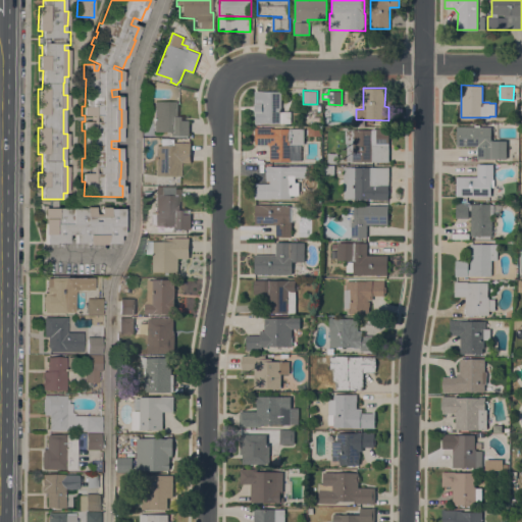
[(281,91),(281,111),(291,111),(291,123),(261,122),(261,123),(255,123),(256,91),(260,91),(281,91)]
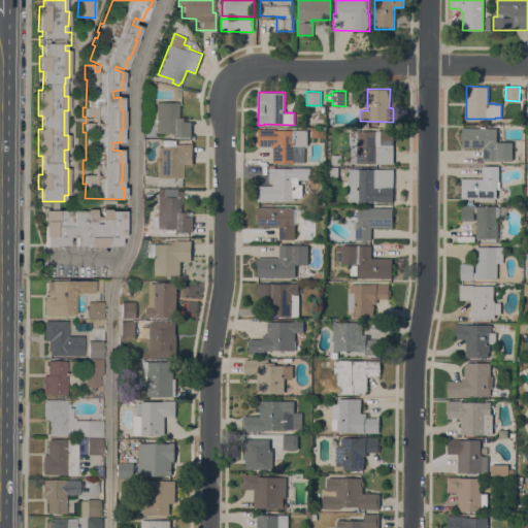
[(156,132),(147,132),(147,122),(155,122),(155,102),(180,102),(180,117),(192,117),(191,136),(174,136),(174,134),(155,133),(156,132)]
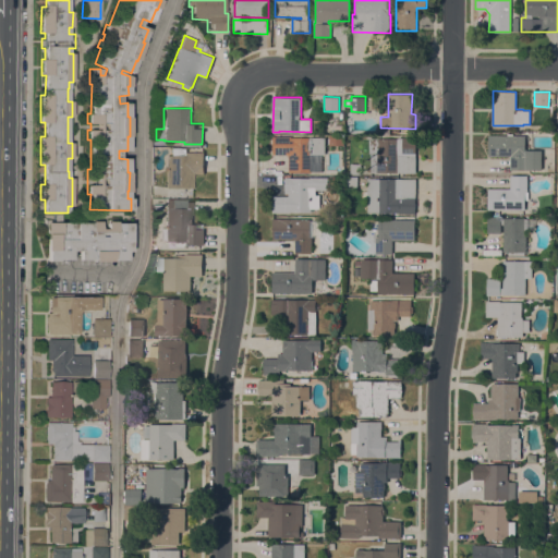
[(508,135),(508,133),(513,133),(513,135),(525,135),(525,149),(542,149),(542,170),(509,170),(510,156),(488,156),(488,135),(508,135)]
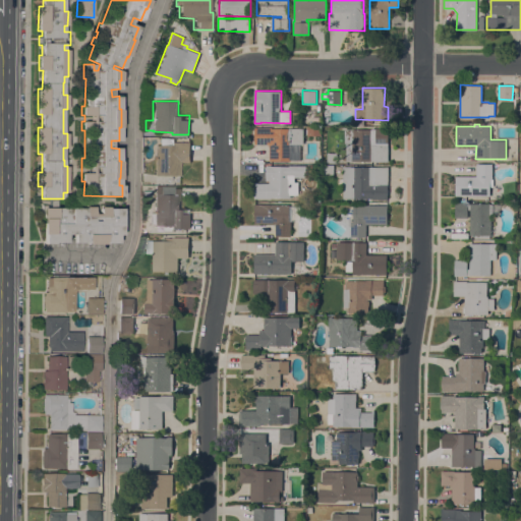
[(321,127),(321,135),(307,135),(307,126),(321,127)]
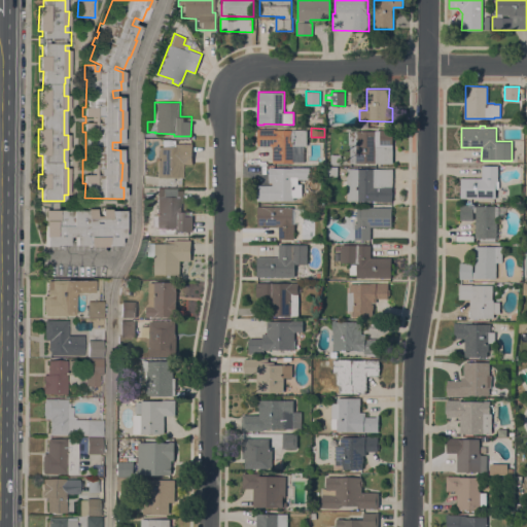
[(257,129),(275,129),(275,130),(307,130),(307,145),(294,145),(294,163),(273,163),(273,146),(257,146),(257,129)]
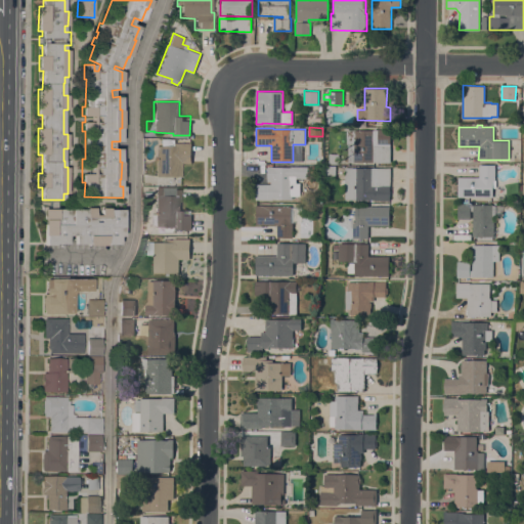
[(390,129),(390,162),(348,162),(348,160),(349,160),(349,143),(346,143),(346,129),(390,129)]
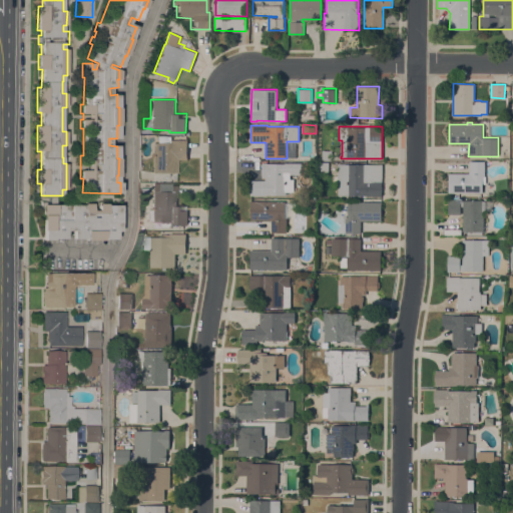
[(152,143),(171,143),(171,139),(187,139),(187,159),(176,159),(176,172),(152,173),(152,143)]
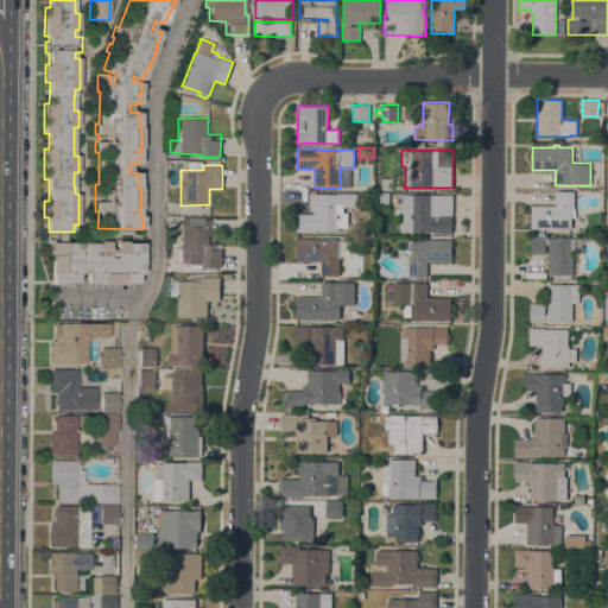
[(393,178),(393,190),(381,190),(382,178),(393,178)]
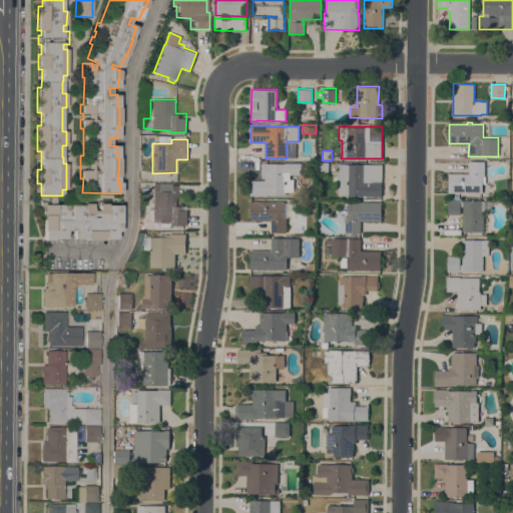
[(469,173),(469,160),(485,160),(485,176),(483,176),(482,192),(448,192),(448,173),(469,173)]
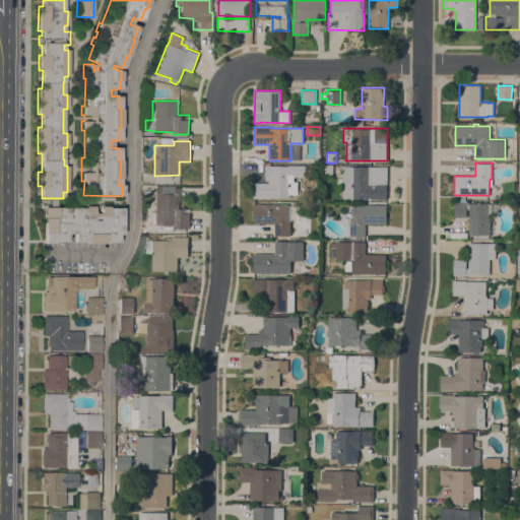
[(254,198),(254,183),(269,183),(269,180),(265,180),(265,165),(268,165),(268,166),(287,166),(287,165),(306,165),(306,176),(294,176),(294,182),(298,182),(298,194),(289,194),(289,197),(270,197),(270,198),(254,198)]
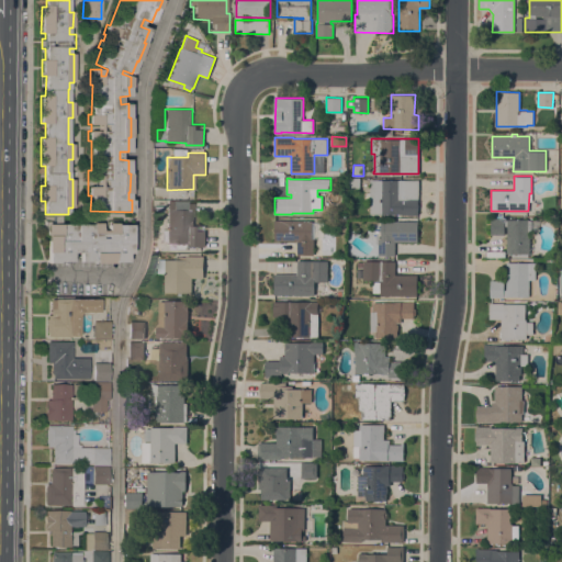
[(347,178),(360,178),(360,190),(347,190),(347,178)]
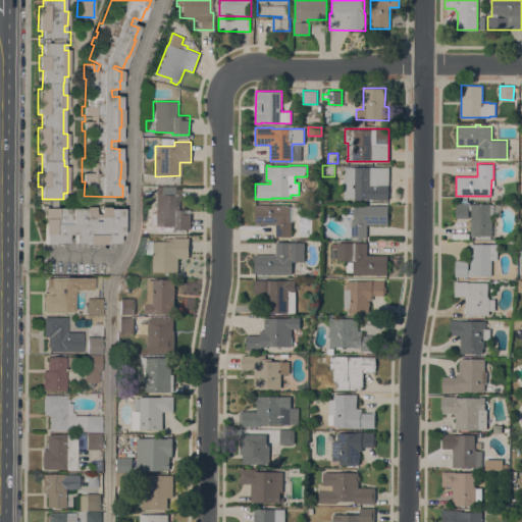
[(344,167),(388,167),(388,199),(344,199),(344,167)]
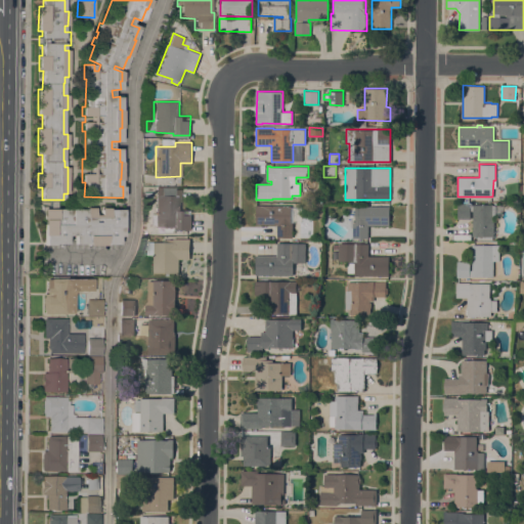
[(150,214),(156,214),(156,187),(175,187),(175,189),(180,189),(180,210),(191,210),(191,229),(175,229),(175,231),(165,231),(165,226),(156,226),(156,225),(150,225),(150,214)]
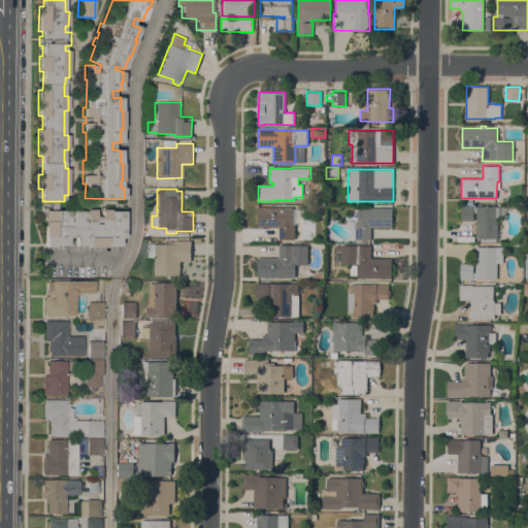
[(498,205),(497,238),(496,238),(496,241),(482,241),(482,237),(476,237),(476,212),(473,212),(473,220),(461,220),(461,204),(474,204),(474,205),(496,205),(498,205)]
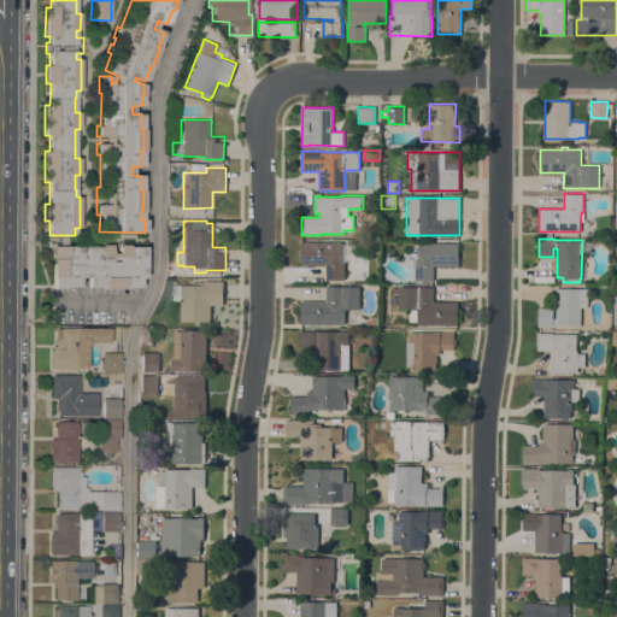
[(345,280),(325,280),(325,265),(301,264),(301,241),(341,242),(341,262),(346,262),(345,280)]
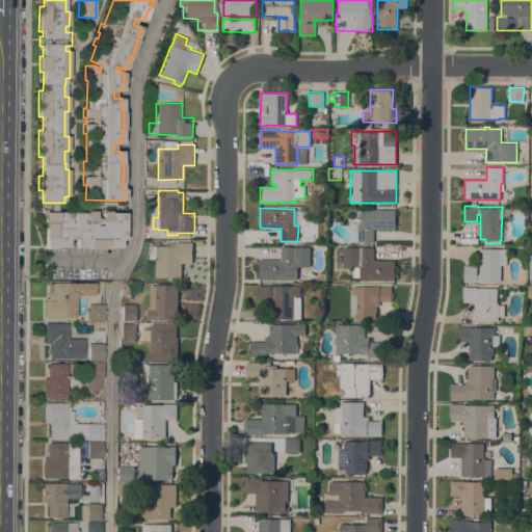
[(374,229),(374,242),(357,242),(357,225),(355,225),(355,212),(360,212),(360,209),(395,209),(395,229),(393,229),(374,229)]
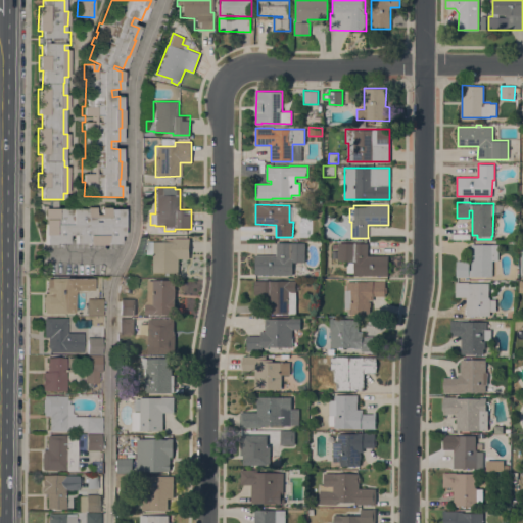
[(105,244),(105,245),(87,245),(87,243),(74,243),(74,235),(66,235),(66,243),(54,243),(54,244),(44,244),(44,235),(43,235),(43,208),(84,208),(84,207),(108,207),(108,209),(123,209),(123,236),(119,236),(119,244),(105,244)]
